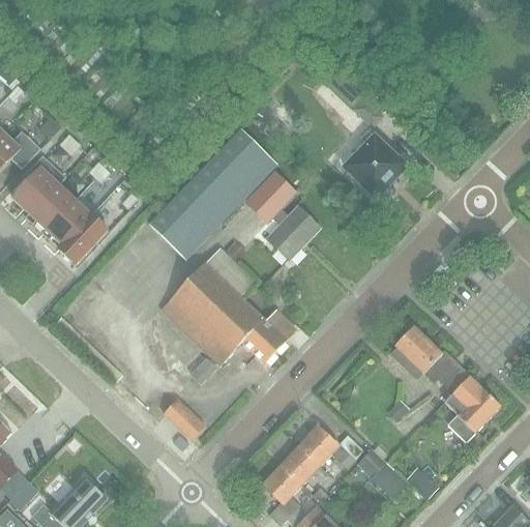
[(17,86),(7,96),(13,101),(23,92),(17,86)]
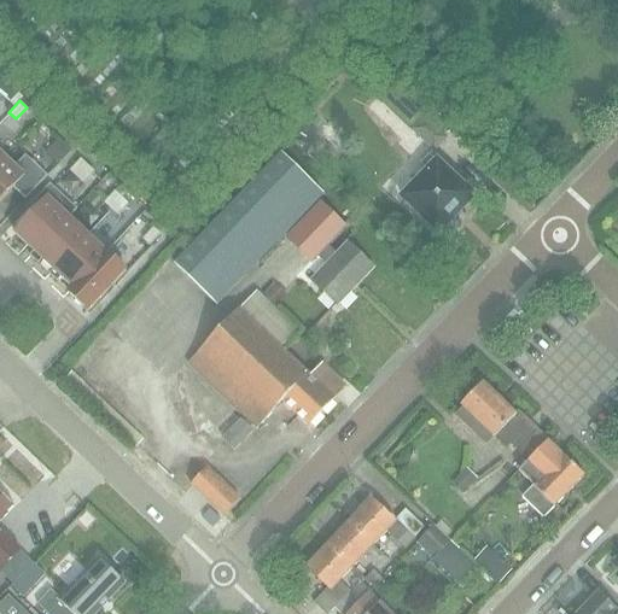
[(424,113),(412,126),(433,147),(445,134),(424,113)]
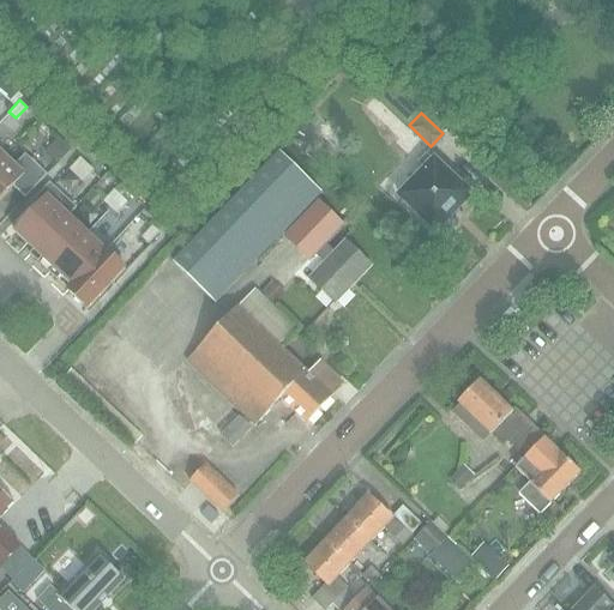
[(212,219),(173,260),(215,301),(254,259),(260,253),(320,189),(314,183),(280,150),(212,219)]
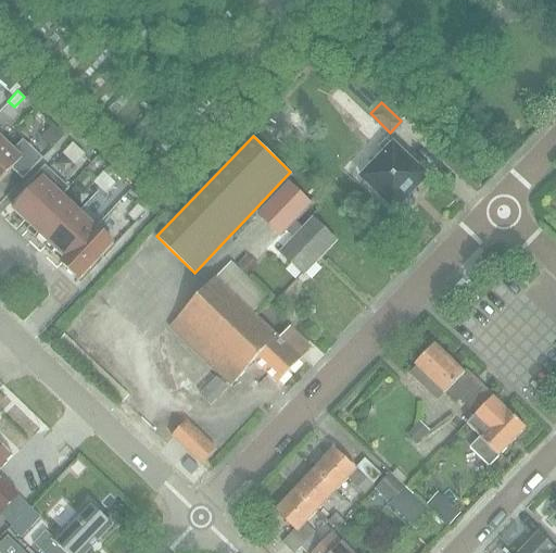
[(384,151),(363,175),(394,205),(426,174),(386,136),(378,145),(384,151)]
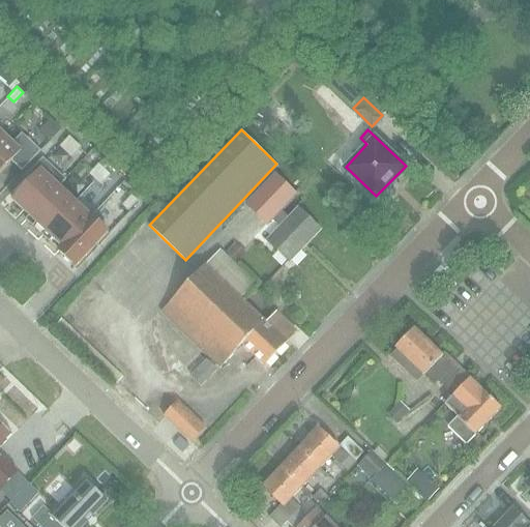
[(3,133),(0,136),(0,169),(10,158),(22,169),(40,148),(22,130),(12,140),(3,133)]
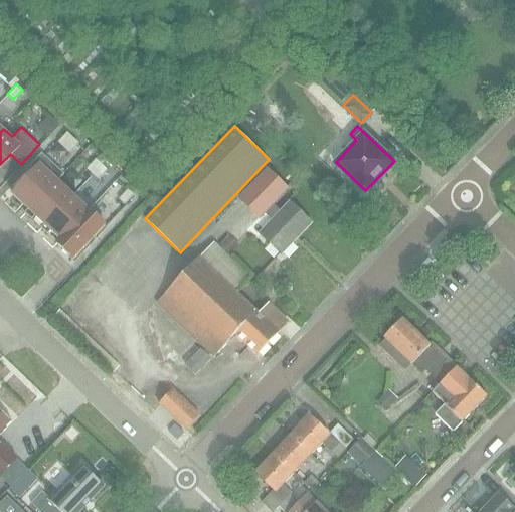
[(58,140),(70,151),(78,142),(66,131),(58,140)]
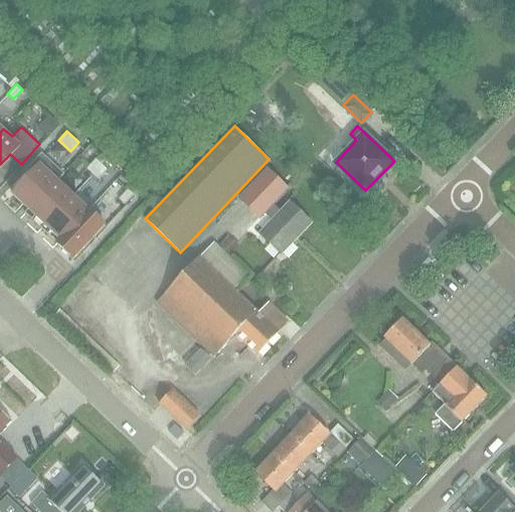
[(30,173),(12,193),(28,207),(24,211),(28,214),(59,181),(57,179),(63,172),(41,151),(25,168),(30,173)]
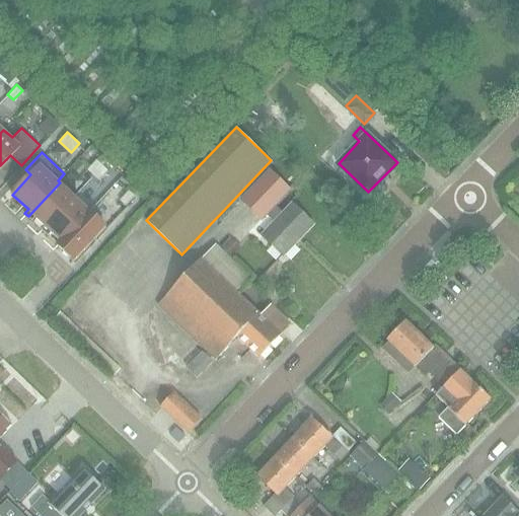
[(87,167),(96,175),(104,166),(96,158),(87,167)]
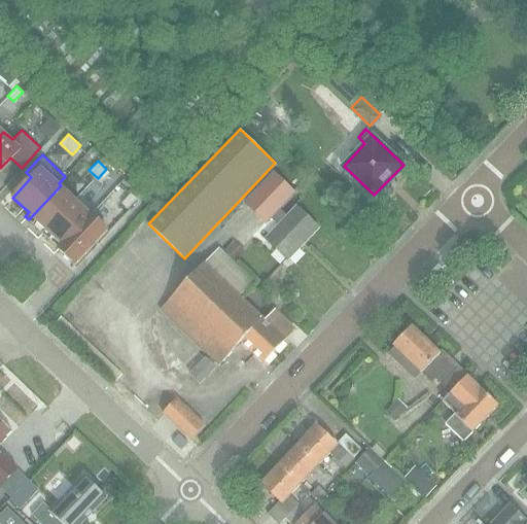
[(106,169),(98,178),(101,182),(110,172),(106,169)]
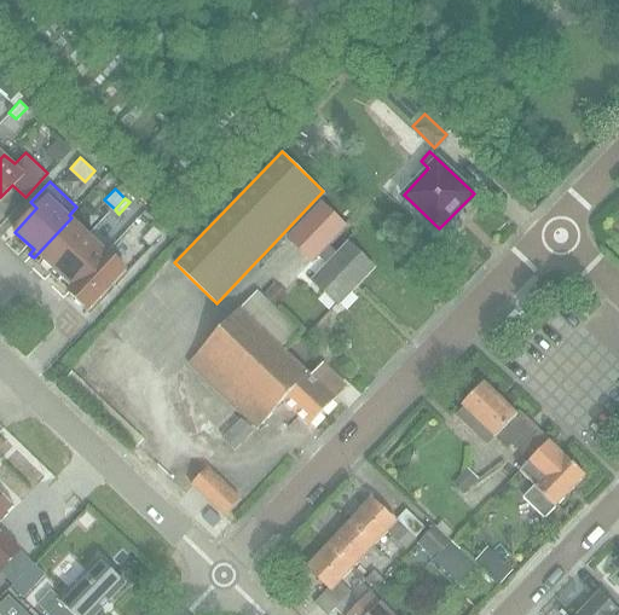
[(322,198),(285,235),(313,260),(318,254),(328,262),(312,278),(337,302),(374,264),(348,241),(337,251),(330,243),(348,224),(322,198)]
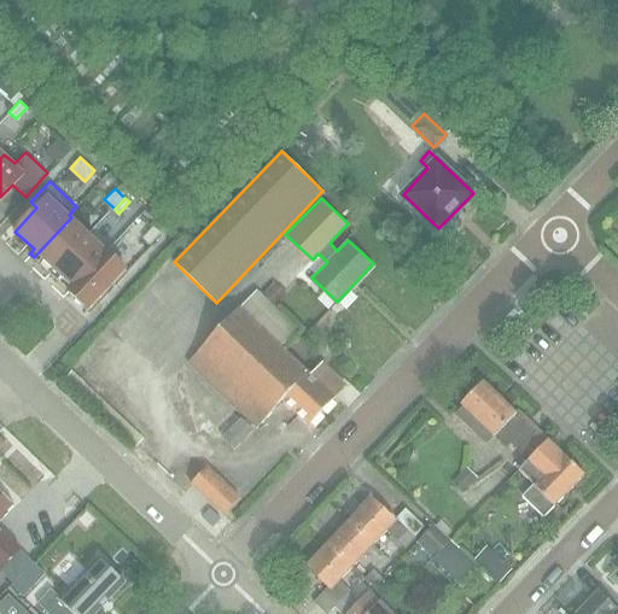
[(71,217),(34,257),(38,261),(42,256),(52,267),(48,272),(52,275),(91,234),(71,216),(71,217)]
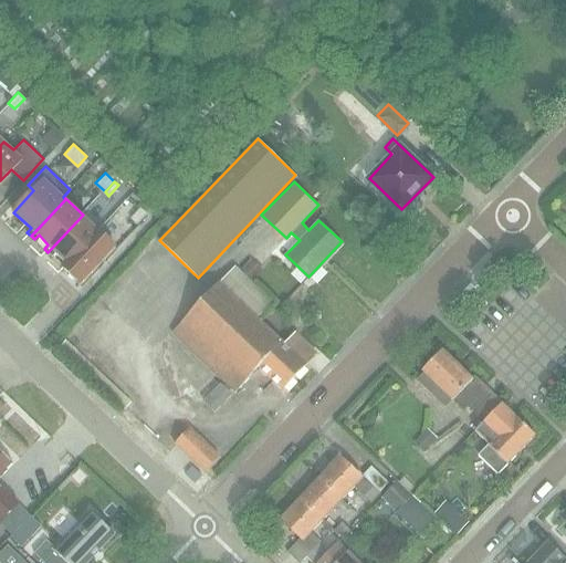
[(130,216),(137,222),(146,211),(139,206),(130,216)]
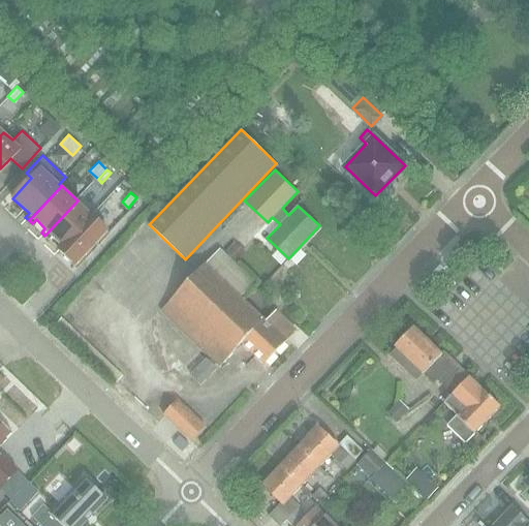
[(58,247),(60,249),(92,215),(78,200),(44,236),(49,239),(52,235),(61,244),(58,247)]
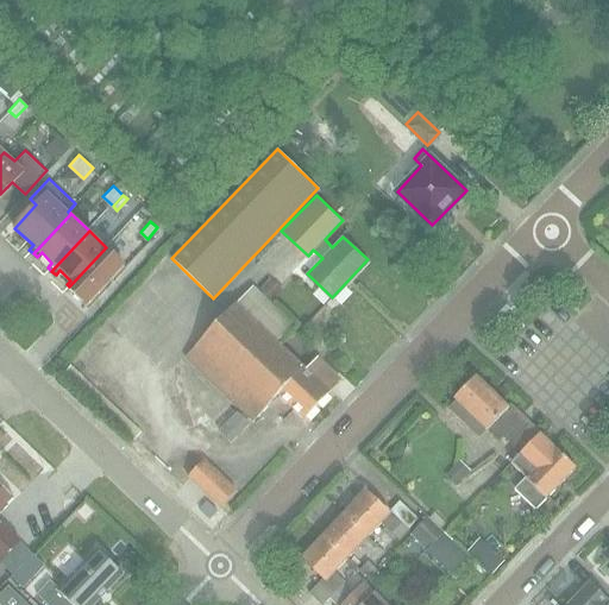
[(106,247),(69,287),(87,303),(124,264),(106,247)]
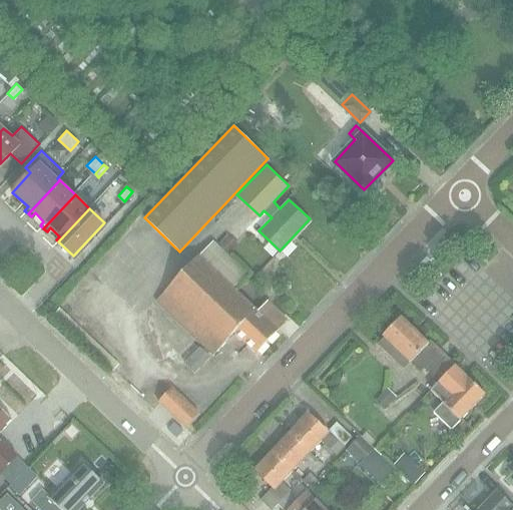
[(248,272),(227,252),(239,242),(228,232),(217,242),(213,238),(198,255),(156,299),(212,354),(234,331),(255,352),(288,319),(268,300),(257,310),(233,288),(248,272)]
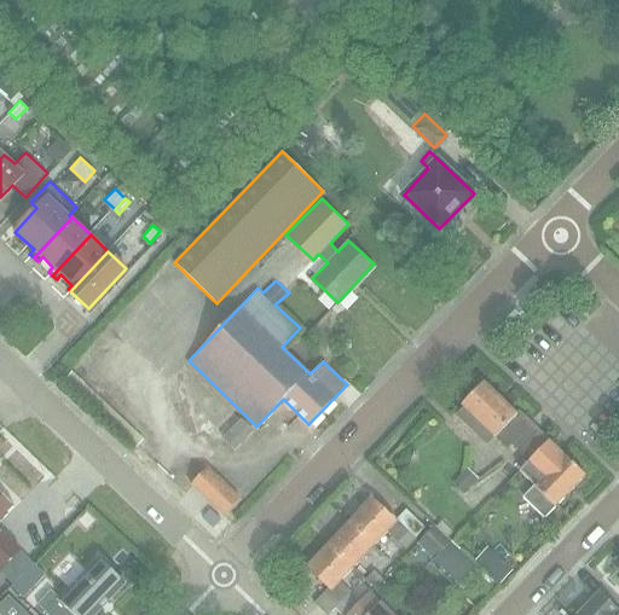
[(456,412),(487,442),(495,435),(507,447),(514,440),(531,457),(550,436),(519,407),(516,411),(484,379),(461,402),(463,405),(456,412)]
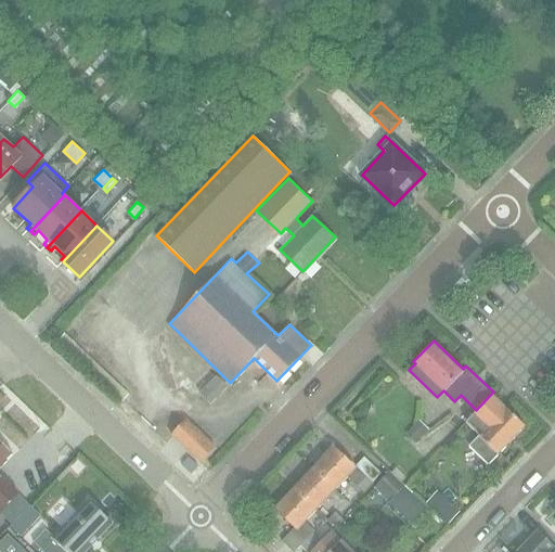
[(201,392),(210,401),(227,385),(216,375),(201,392)]
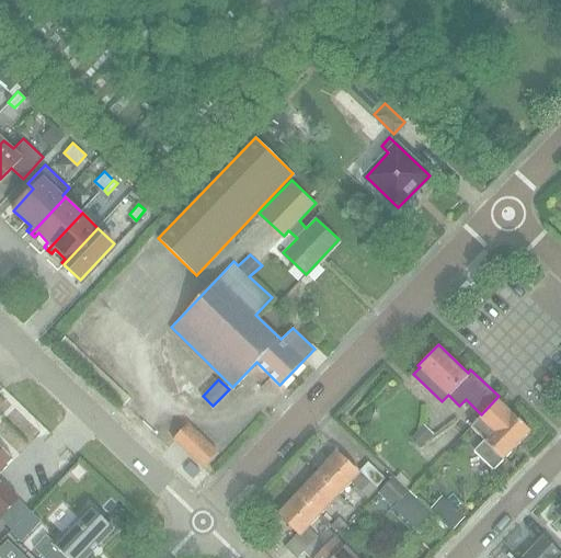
[(481,418),(473,426),(484,437),(474,448),(493,467),(530,429),(512,411),(512,410),(500,398),(481,418)]
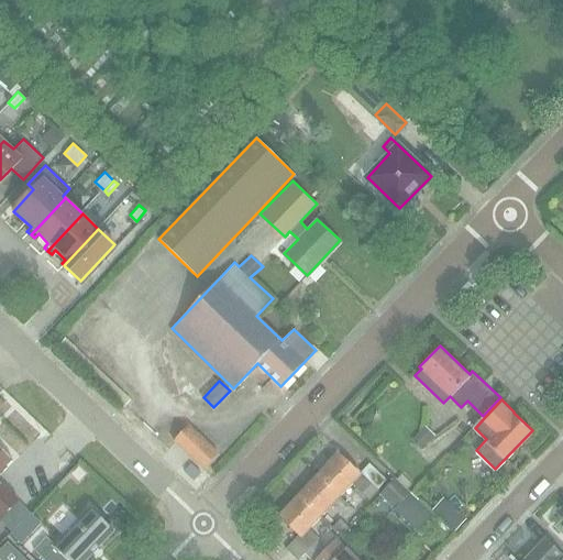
[(174,439),(203,468),(218,452),(188,425),(174,439)]
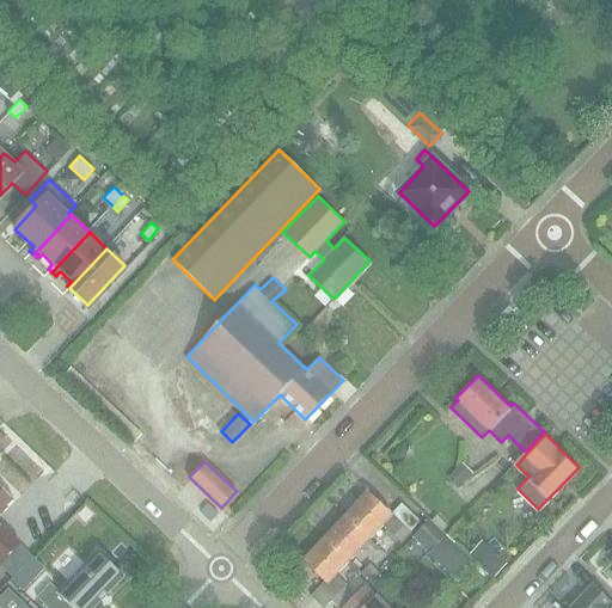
[(448,476),(458,486),(473,472),(463,461),(448,476)]
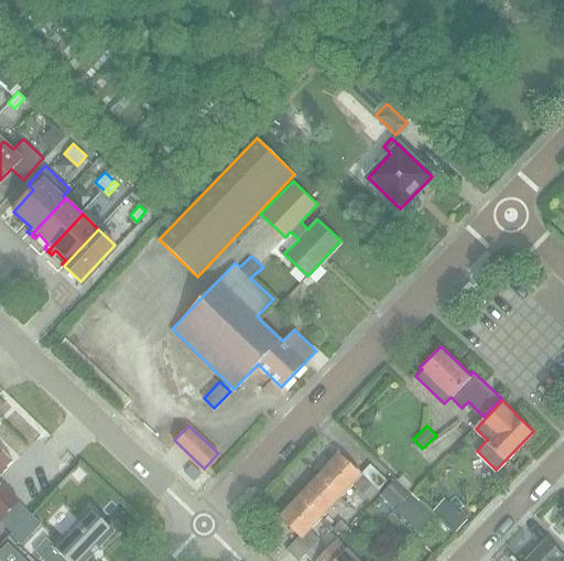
[(0,519),(19,500),(0,482),(0,473),(13,460),(0,446),(0,519)]
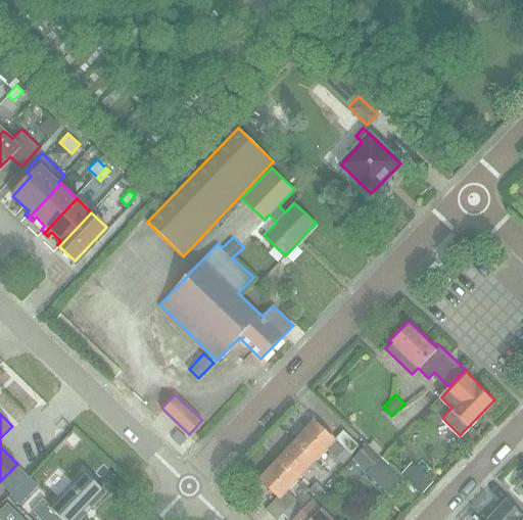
[(314,421),(295,440),(317,461),(328,448),(343,462),(359,443),(342,428),(335,436),(337,439),(335,441),(314,421)]
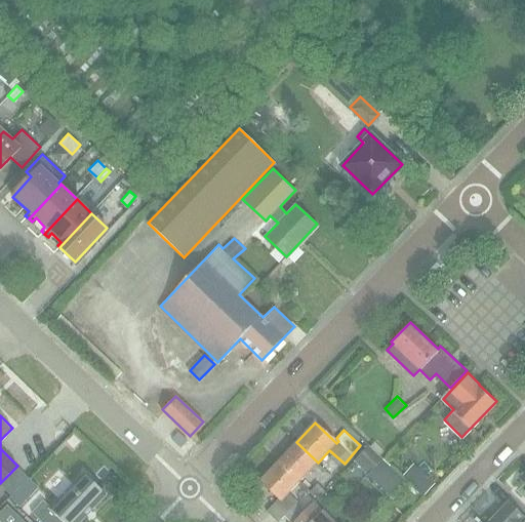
[(373,440),(368,446),(377,455),(384,449),(373,440)]
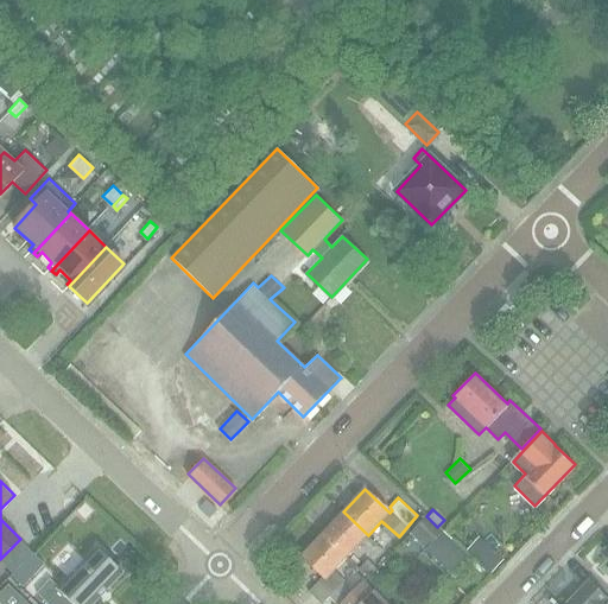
[(322,533),(347,557),(368,535),(343,512),(322,533)]
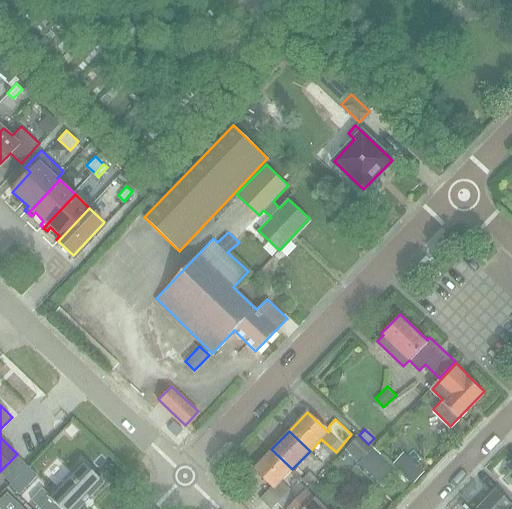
[(359,435),(346,449),(360,461),(372,448),(368,444),(359,435)]
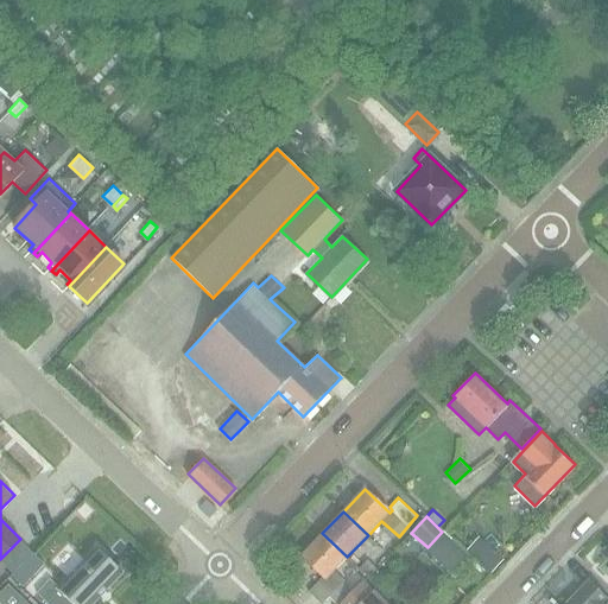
[(310,590),(322,602),(346,578),(336,570),(347,557),(322,533),(301,557),(323,577),(310,590)]
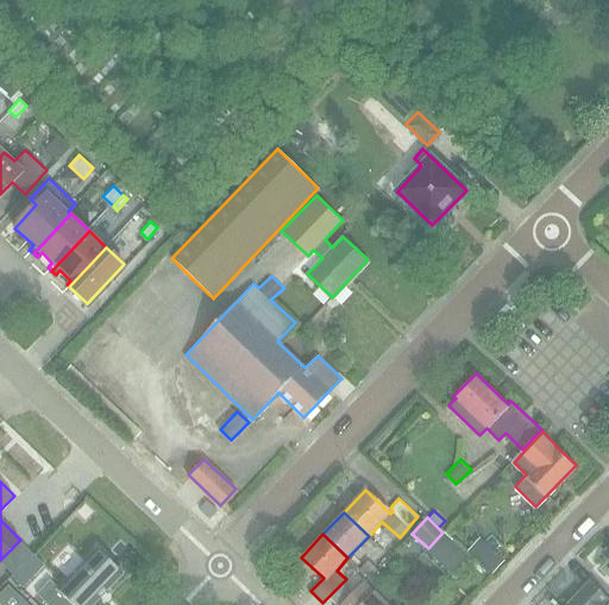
[(37,592),(50,604),(71,604),(74,604),(75,604),(90,604),(123,572),(96,547),(58,587),(50,579),(37,592)]
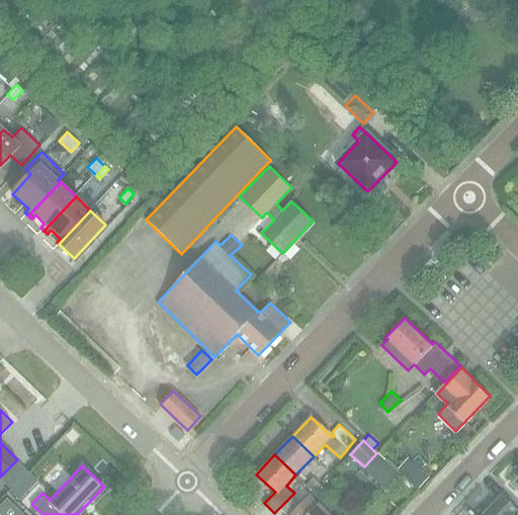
[(306,483),(314,491),(321,483),(313,475),(306,483)]
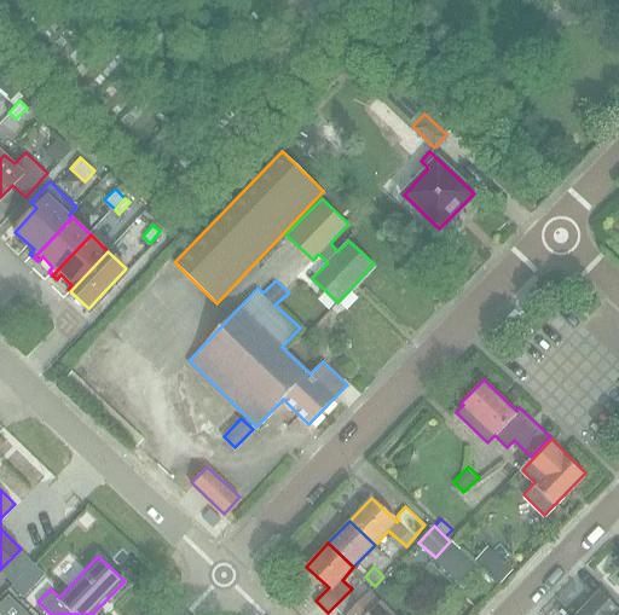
[(22,573),(10,585),(21,596),(33,582),(22,573)]
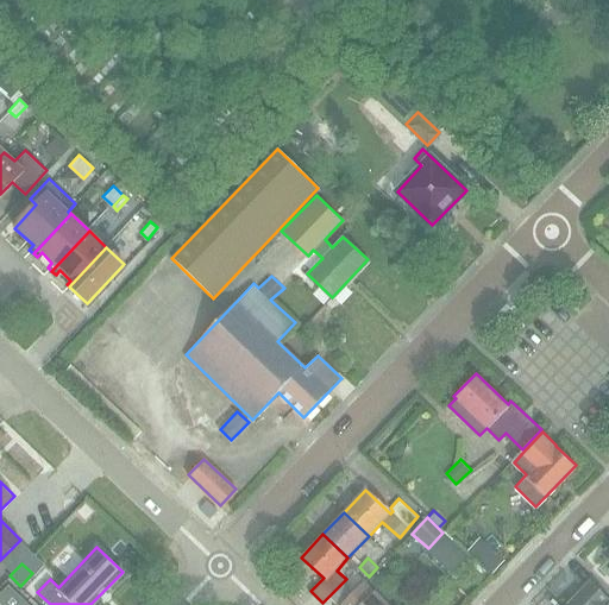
[(388,604),(364,581),(339,604),(388,604)]
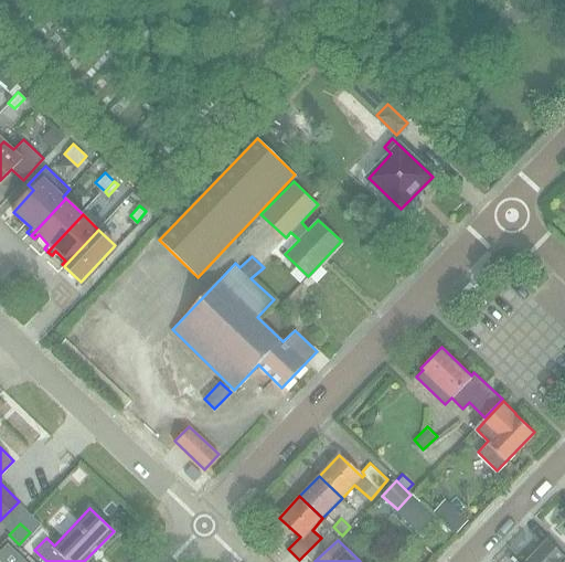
[(526,560),(529,561),(564,561),(564,557),(547,540),(526,560)]
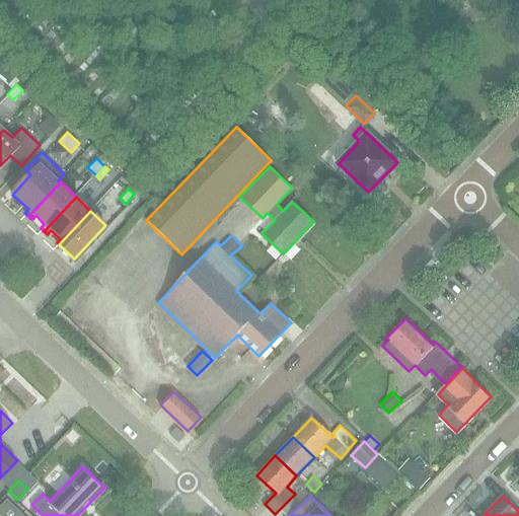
[(25,515),(24,515),(7,498),(0,505),(0,514),(2,515),(25,515)]
